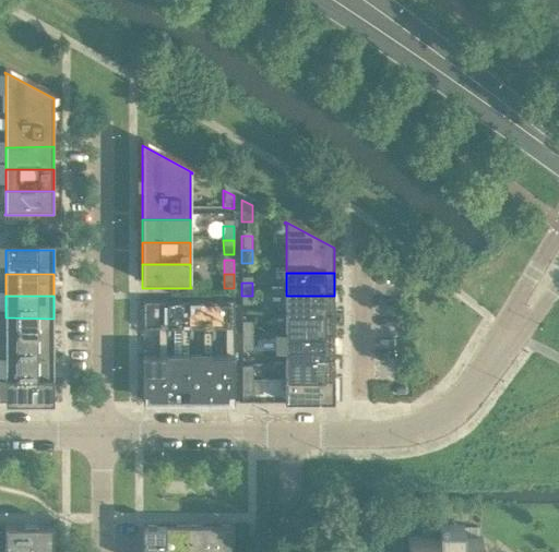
[(252,296),(241,296),(241,310),(252,310),(252,296)]
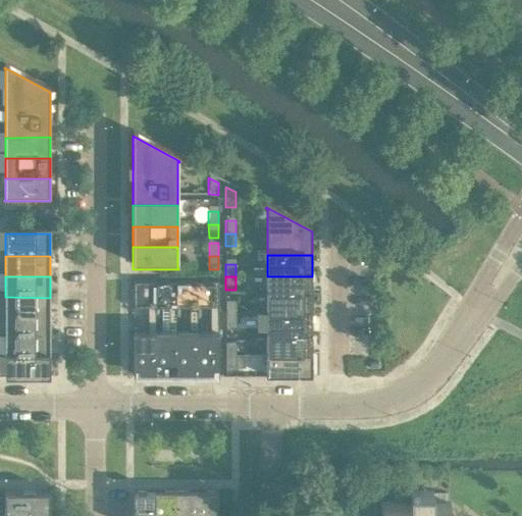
[(312,276),(267,276),(267,298),(312,298),(312,276)]
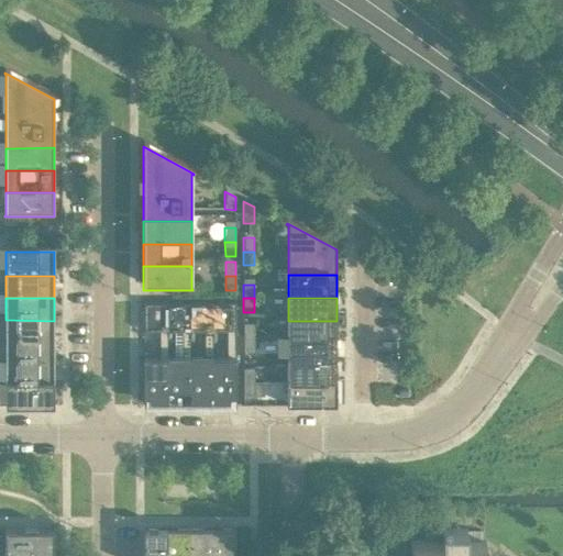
[(166,309),(143,309),(143,337),(157,337),(157,363),(143,363),(143,408),(153,408),(153,411),(166,411),(166,363),(166,337),(166,309)]
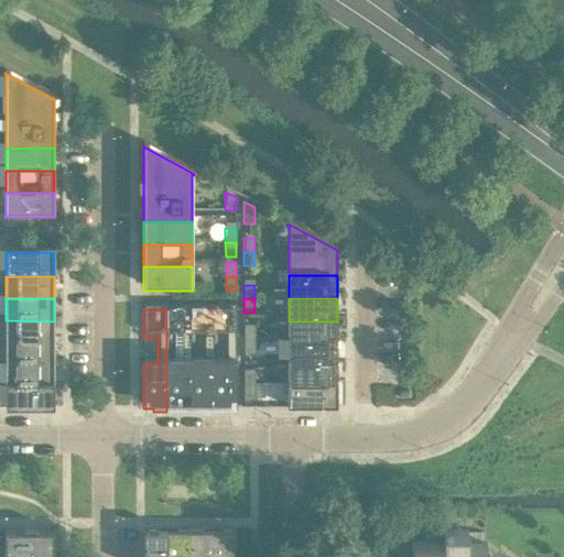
[(190,309),(166,309),(166,338),(181,338),(181,363),(166,363),(166,412),(190,412),(190,363),(190,338),(190,309)]
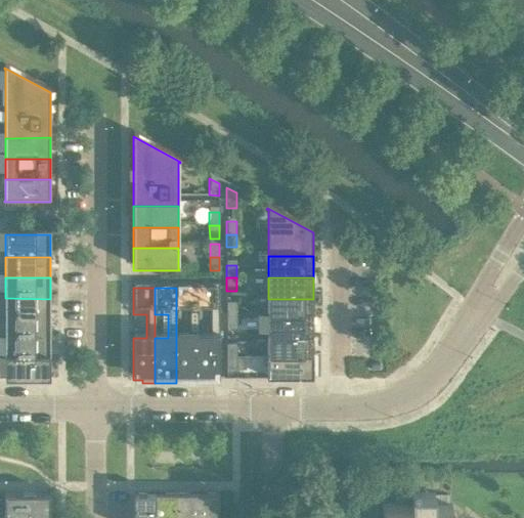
[(198,288),(176,288),(176,314),(189,314),(189,338),(176,338),(176,383),(198,383),(198,338),(198,314),(198,288)]
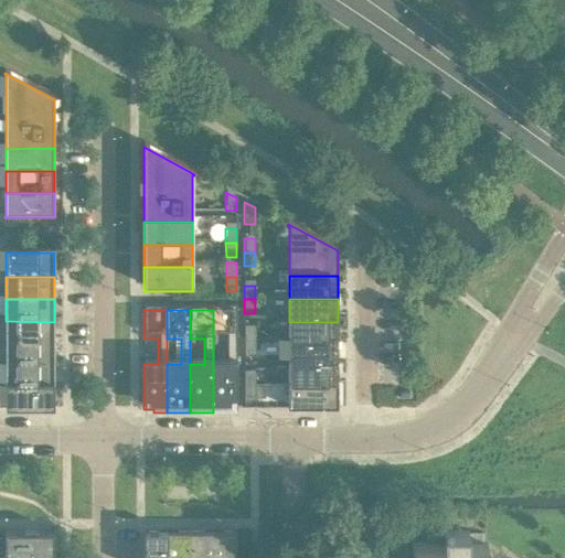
[(227,364),(213,364),(213,412),(236,412),(236,310),(213,310),(213,339),(227,339),(227,364)]
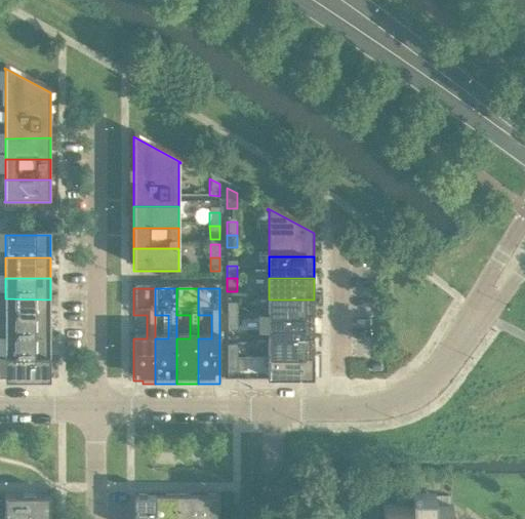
[(50,300),(5,298),(0,298),(0,319),(50,320),(50,300)]
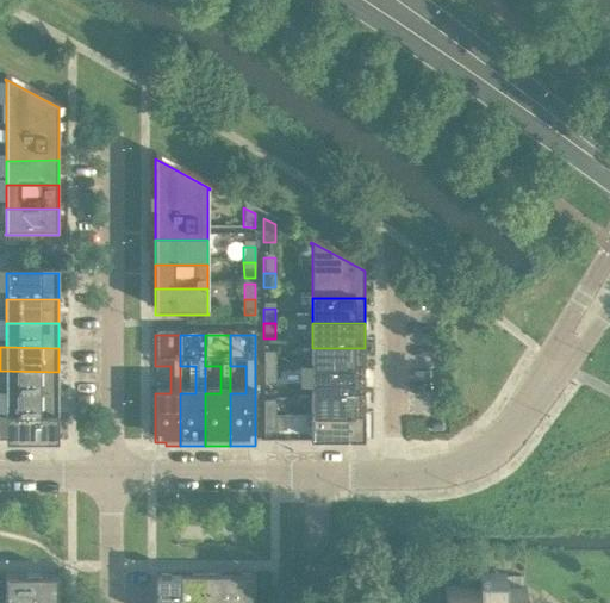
[(365,348),(312,348),(312,372),(365,372),(365,348)]
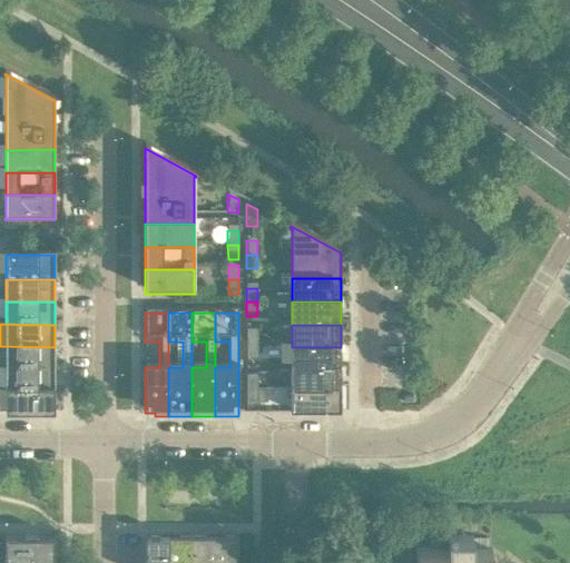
[(257,334),(246,334),(246,362),(257,362),(257,334)]
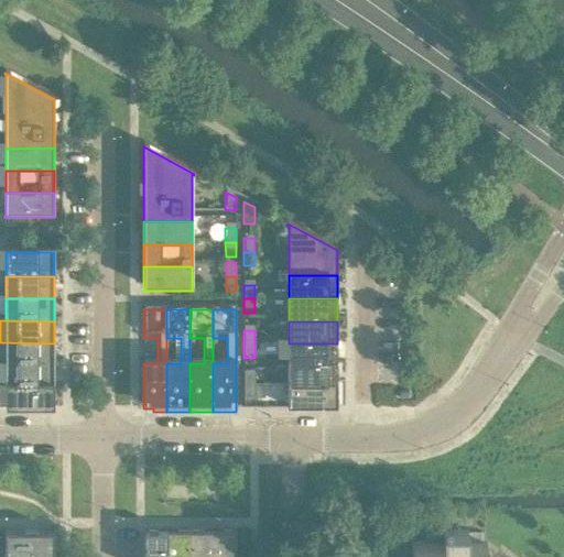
[(54,343),(0,342),(0,366),(6,366),(54,366),(54,343)]
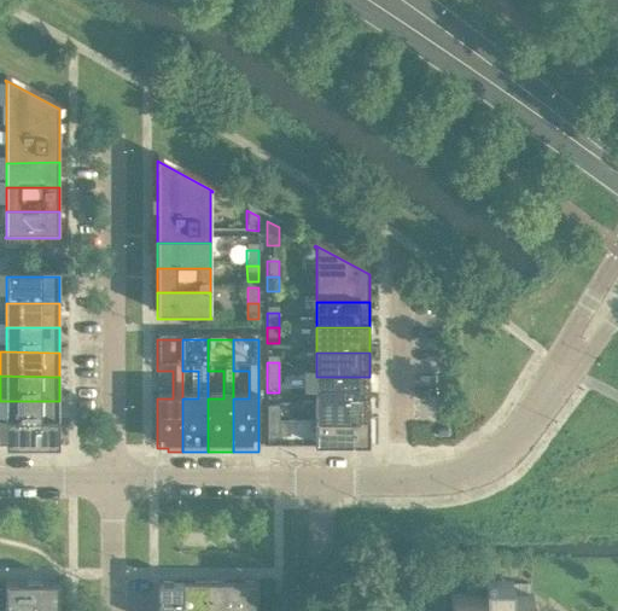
[(369,377),(316,377),(316,402),(369,401),(369,377)]
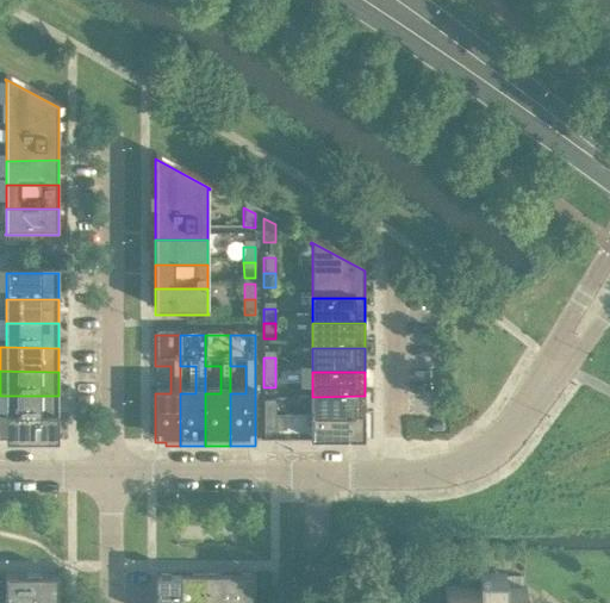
[(58,396),(6,396),(6,421),(58,421),(58,396)]
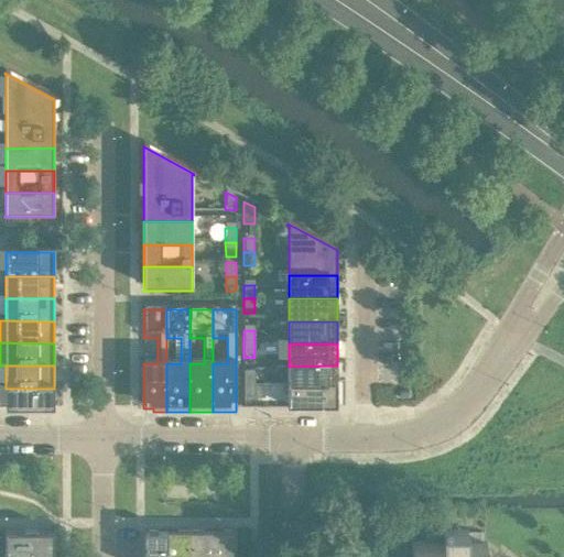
[(337,366),(289,367),(289,389),(337,389),(337,366)]
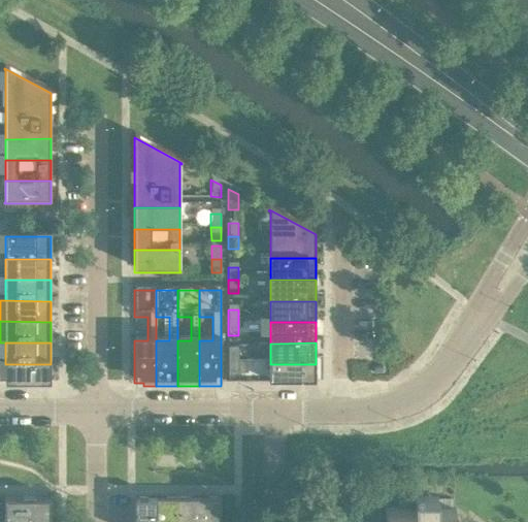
[(238,351),(228,351),(228,378),(238,378),(238,351)]
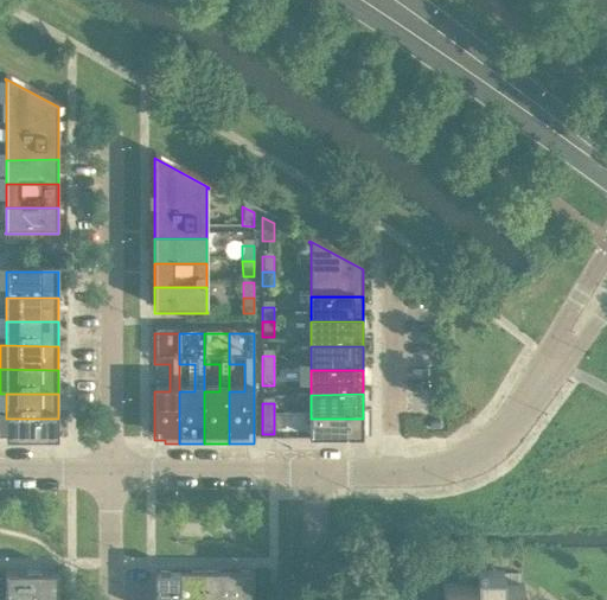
[(58,419),(6,419),(6,444),(58,444),(58,419)]
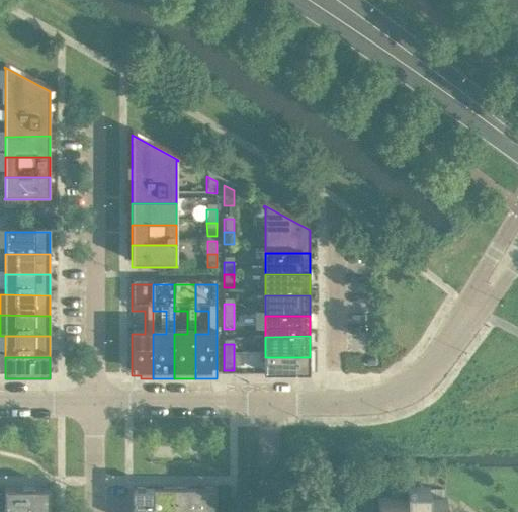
[(310,357),(265,357),(265,377),(264,377),(264,378),(310,378),(310,357)]
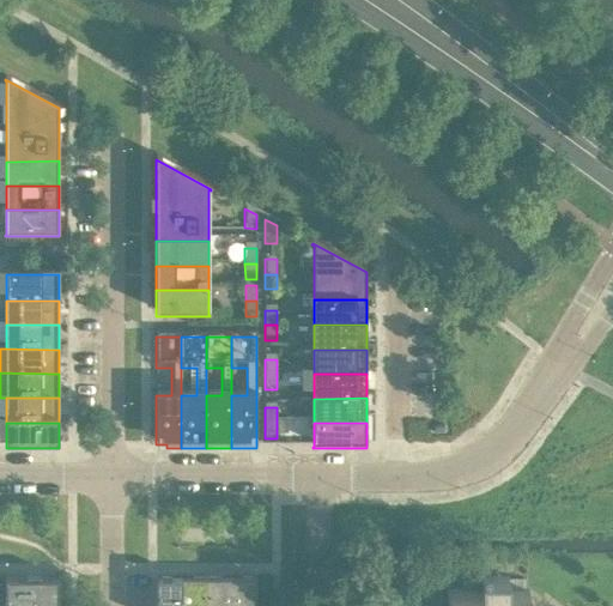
[(59,582),(40,582),(40,580),(26,580),(26,582),(5,582),(5,605),(59,605),(59,582)]
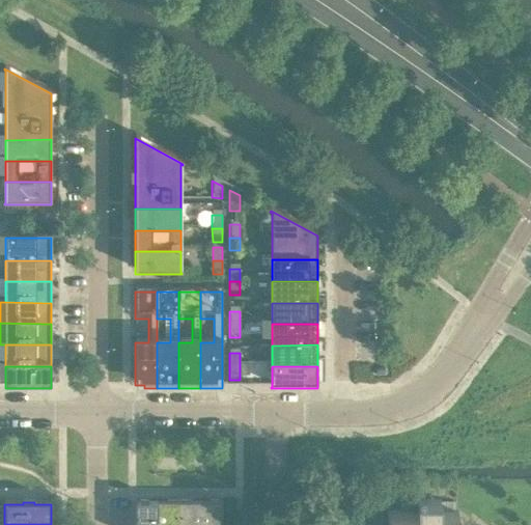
[(157,524),(157,504),(135,504),(135,524),(157,524)]
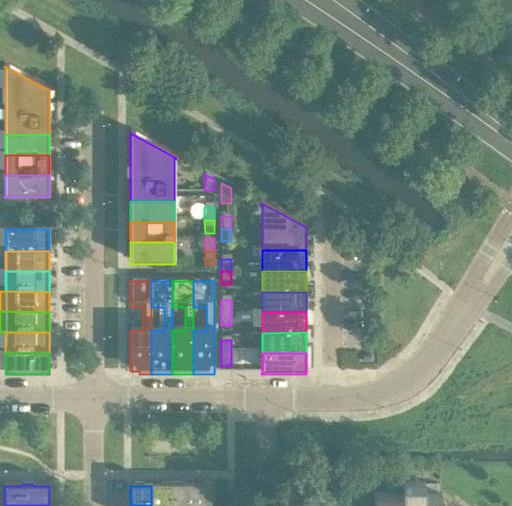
[(172,505),(172,486),(151,486),(151,505),(172,505)]
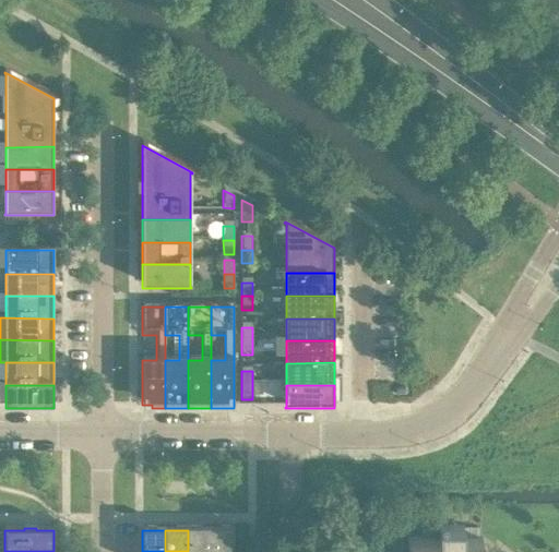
[(211,551),(211,530),(188,530),(188,551),(211,551)]
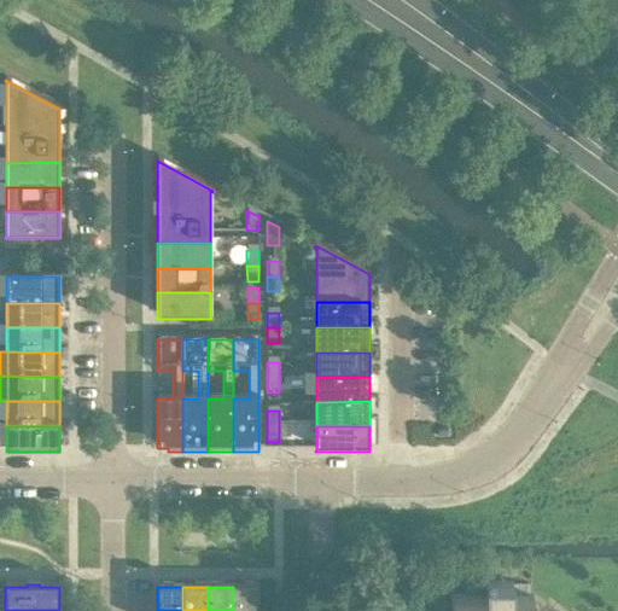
[(258,610),(258,587),(233,587),(233,610),(258,610)]
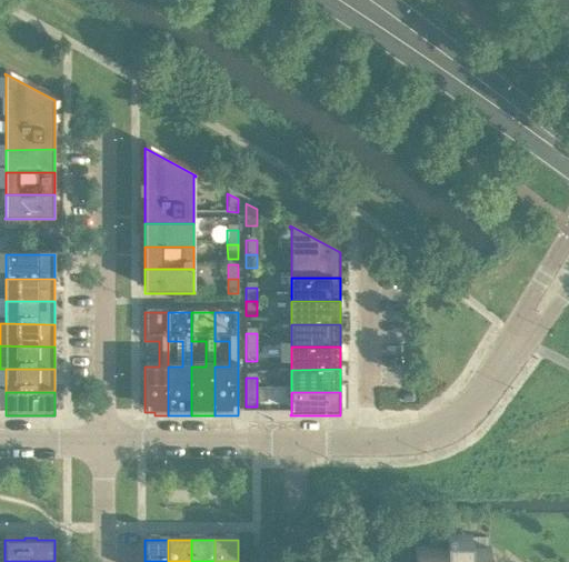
[(490,561),(490,552),(471,552),(471,540),(461,540),(441,540),(441,552),(415,552),(415,554),(413,561),(490,561)]
